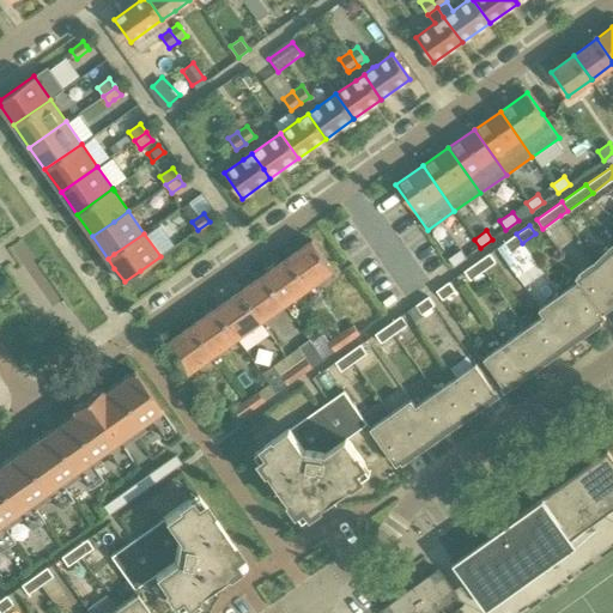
[(522,243),(516,234),(503,243),(510,252),(522,243)]
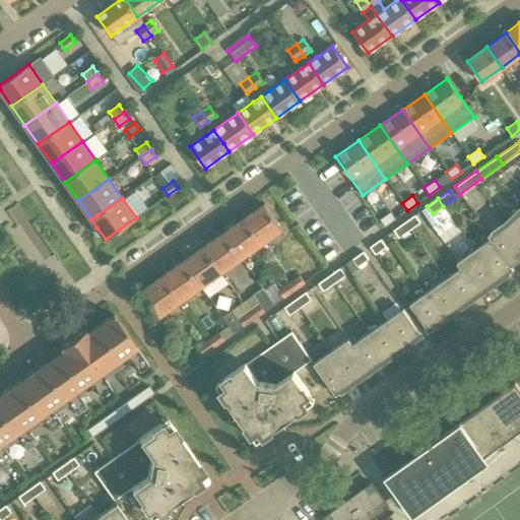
[(264,204),(244,218),(261,244),(282,230),(264,204)]
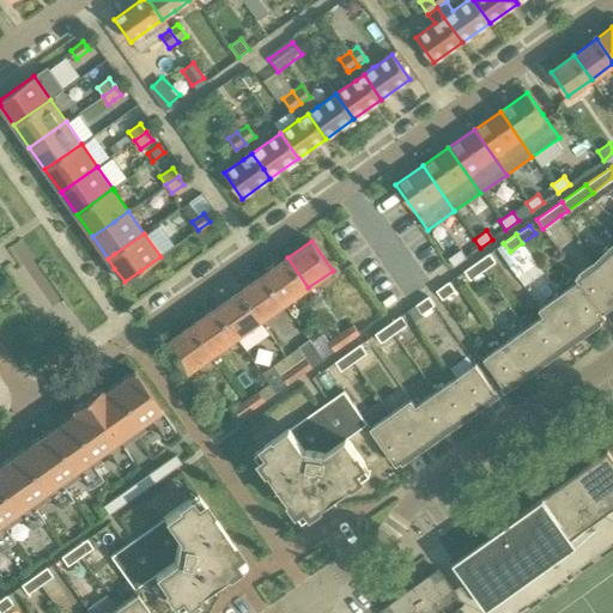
[(612,246),(595,261),(612,284),(612,246)]
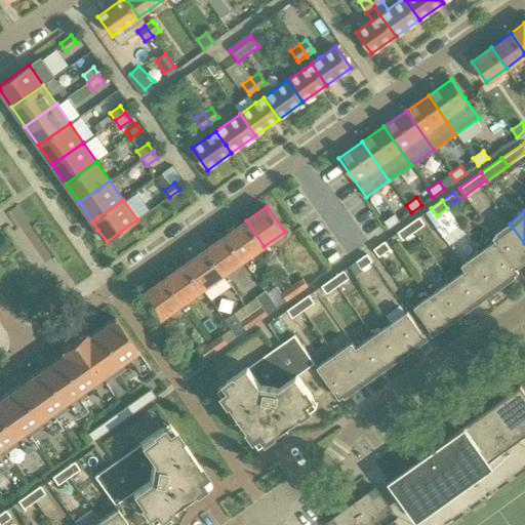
[(399,220),(394,213),(384,220),(389,228),(399,220)]
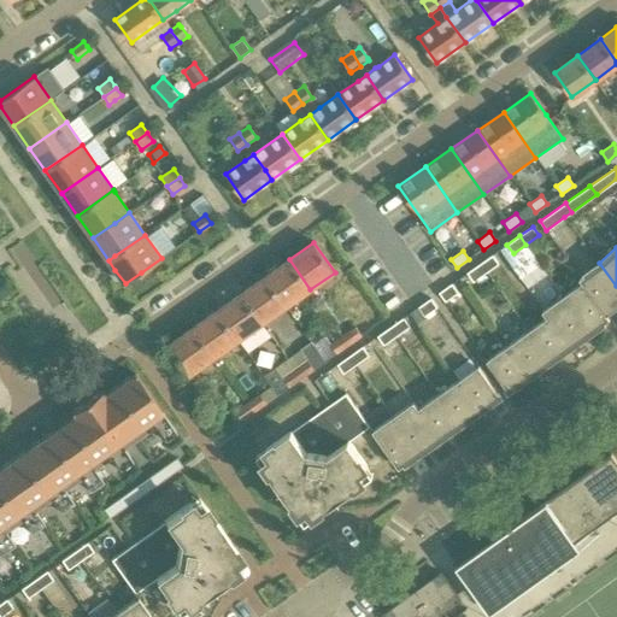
[(492,254),(480,264),(486,272),(498,264),(492,254)]
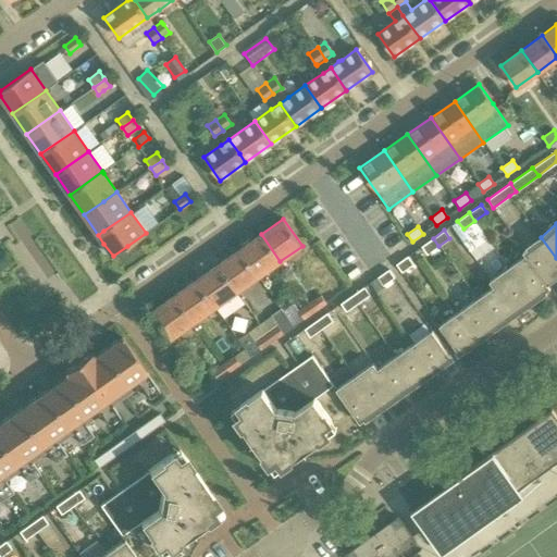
[(261,234),(239,249),(258,276),(280,261),(261,234)]
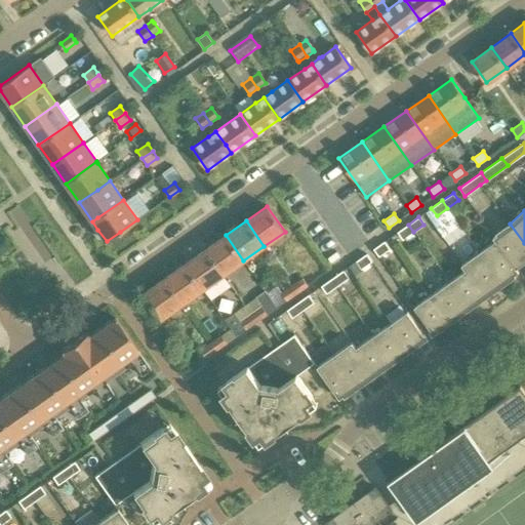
[(524,260),(524,243),(510,224),(493,237),(495,240),(516,268),(524,261),(524,260)]
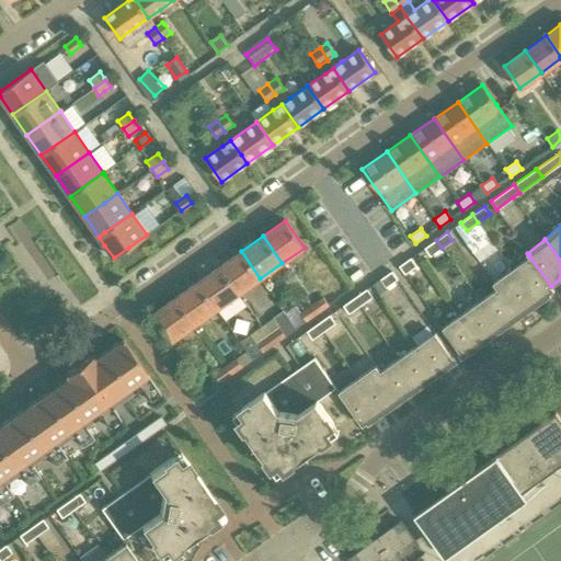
[(442,248),(436,240),(424,248),(430,256),(442,248)]
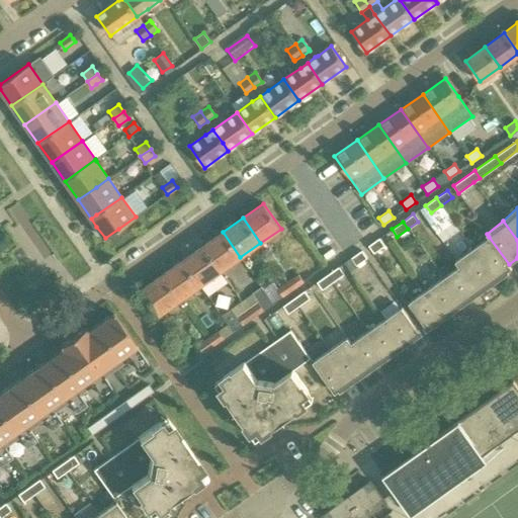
[(223,232),(202,246),(220,271),(240,257),(223,232)]
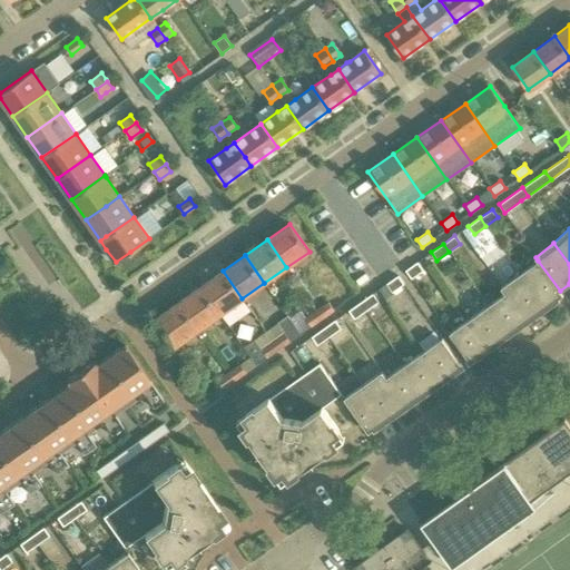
[(560,291),(538,261),(519,274),(543,307),(562,294),(560,291)]
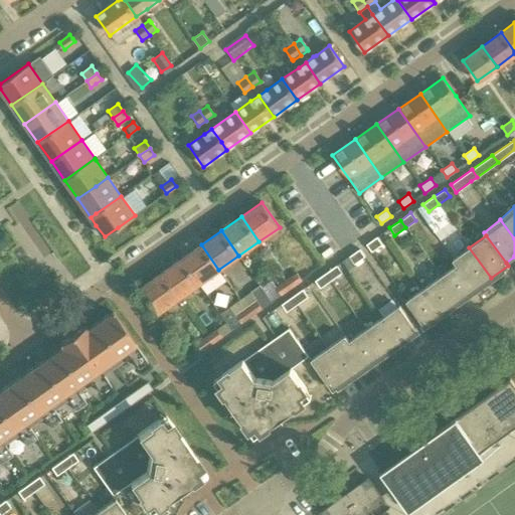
[(371,251),(382,243),(376,236),(366,244),(371,251)]
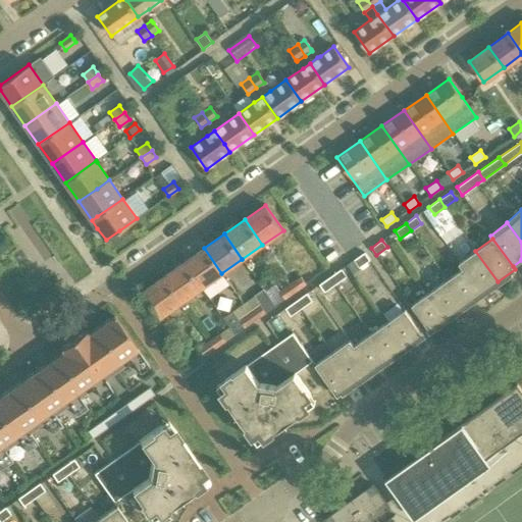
[(204,248),(184,262),(201,288),(221,273),(204,248)]
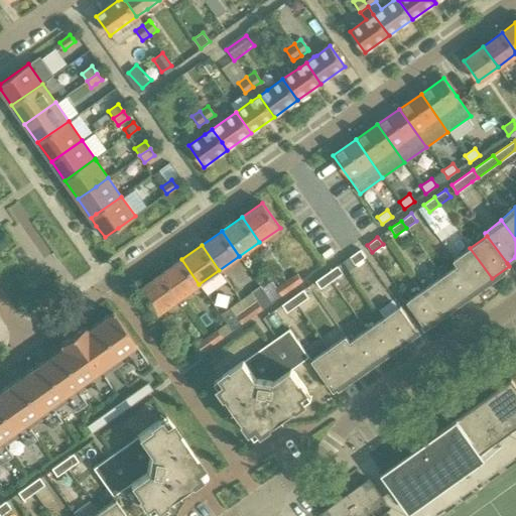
[(492,278),(470,248),(454,260),(457,264),(475,290),(492,278)]
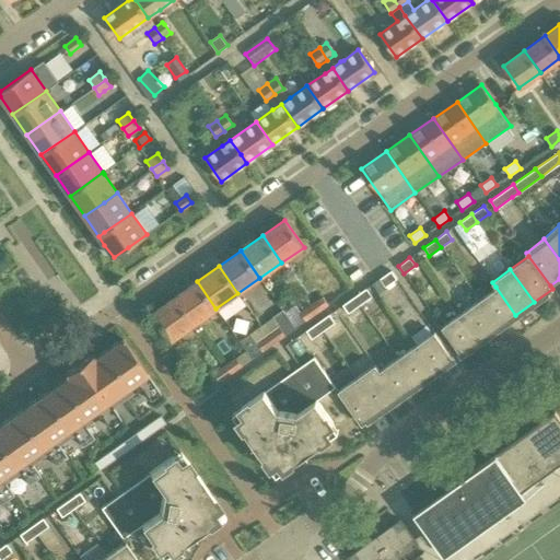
[(385,287),(396,279),(391,270),(378,279),(385,287)]
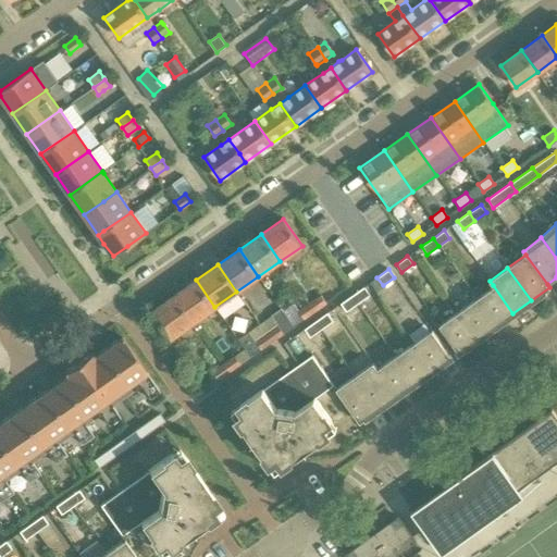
[(196,280),(174,295),(193,322),(214,307),(196,280)]
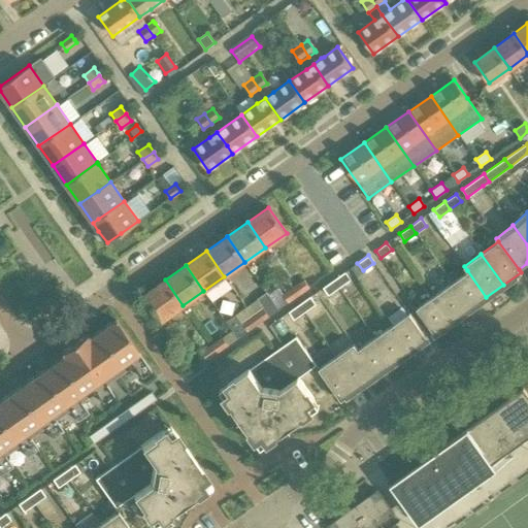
[(467,270),(450,283),(469,309),(486,297),(467,270)]
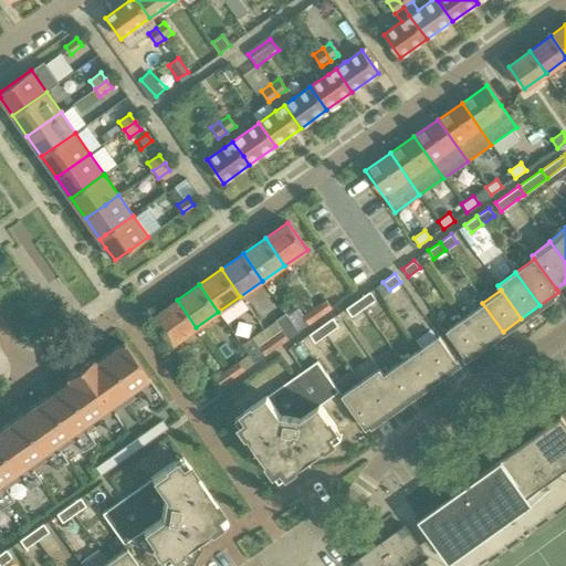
[(369,292),(357,300),(363,308),(375,300),(369,292)]
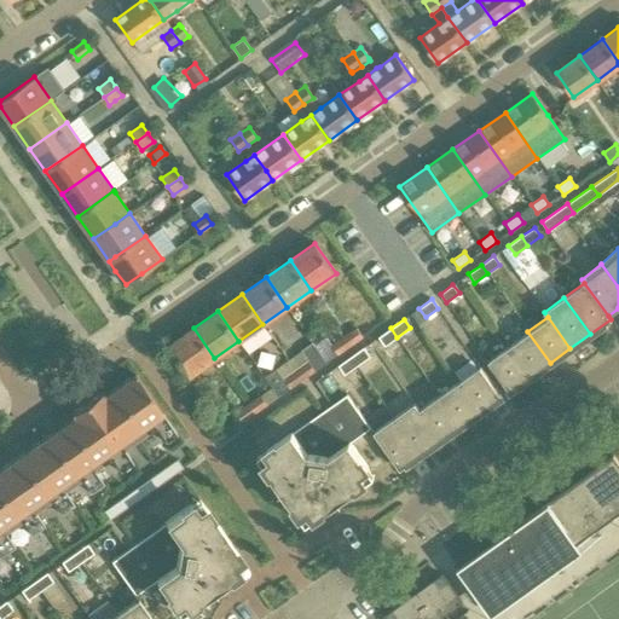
[(252,348),(273,334),(268,325),(246,341),(252,348)]
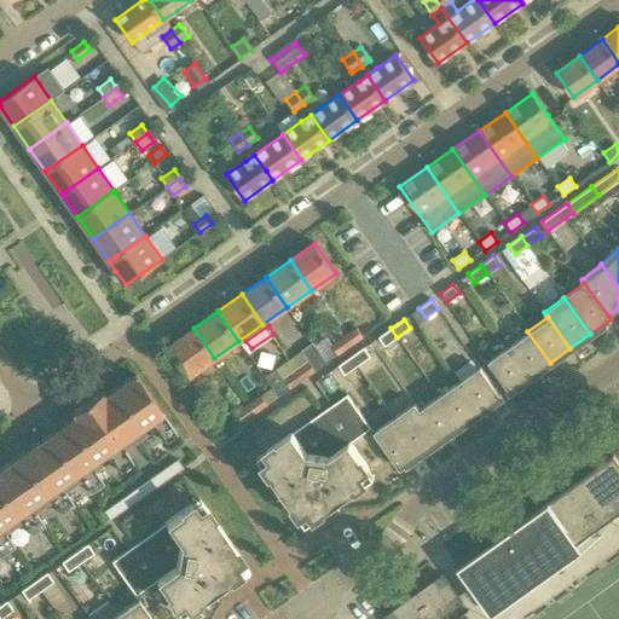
[(214,358),(194,328),(168,346),(190,376),(214,358)]
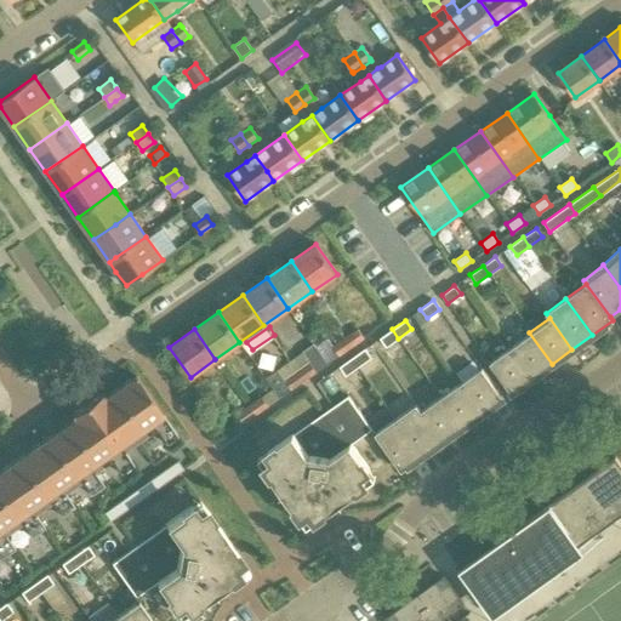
[(363,337),(357,329),(345,337),(352,347),(364,339),(363,337)]
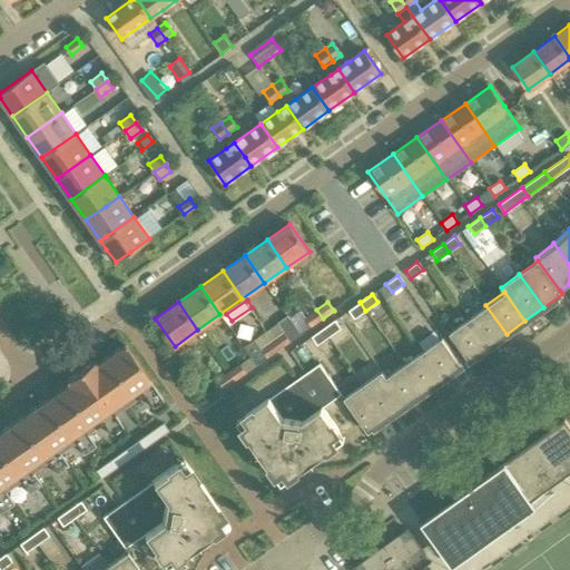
[(365,311),(360,302),(349,311),(354,318),(365,311)]
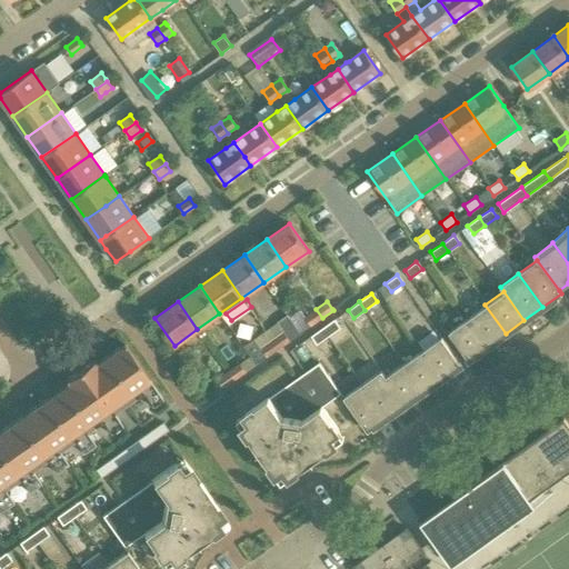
[(485,305),(467,318),(487,347),(506,333),(485,305)]
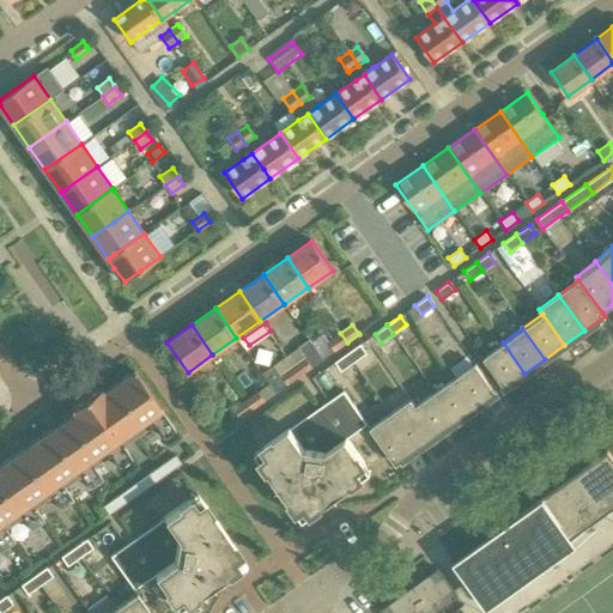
[(347,343),(340,333),(327,341),(334,351),(347,343)]
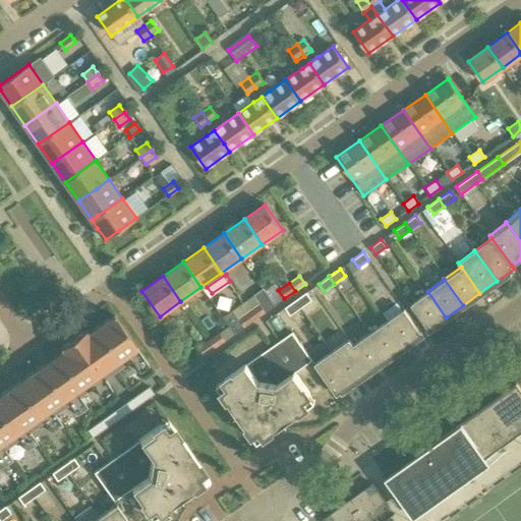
[(252,296),(242,303),(254,320),(265,312),(265,311),(274,305),(262,288),(252,295),(252,296)]
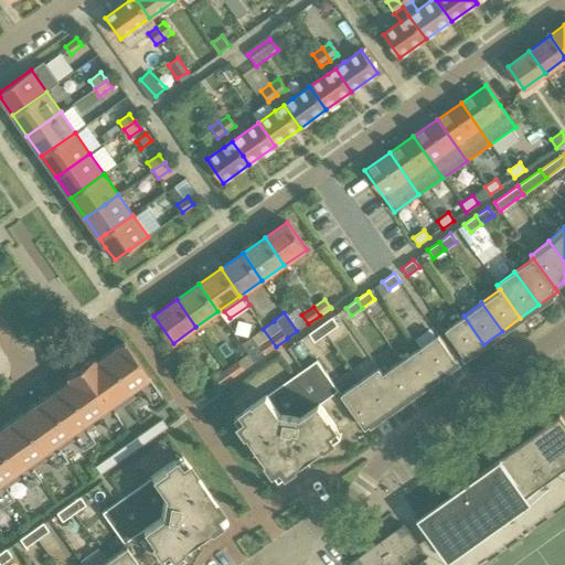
[(483,344),(464,316),(445,329),(466,358),(483,344)]
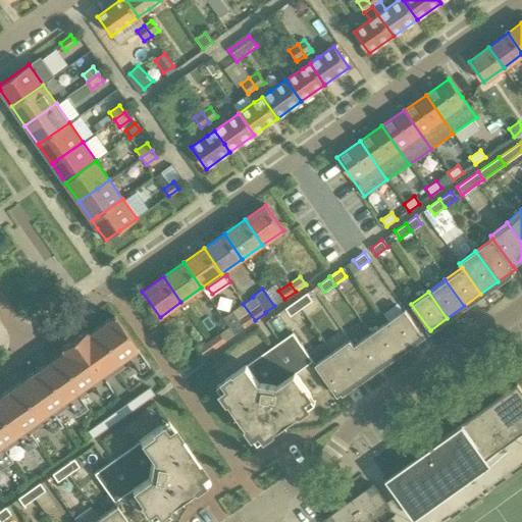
[(306,293),(296,301),(301,308),(312,301),(306,293)]
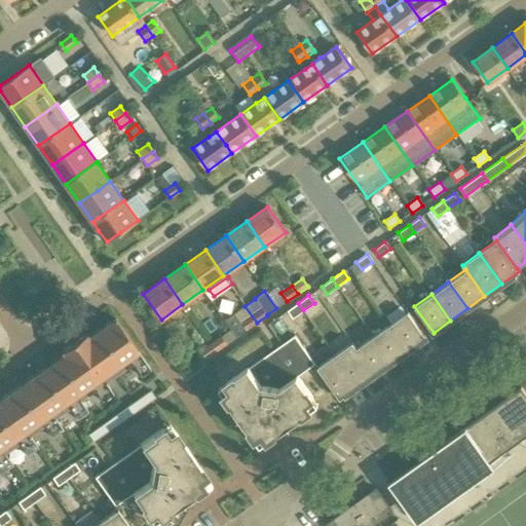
[(303,310),(298,303),(287,310),(293,318),(303,310)]
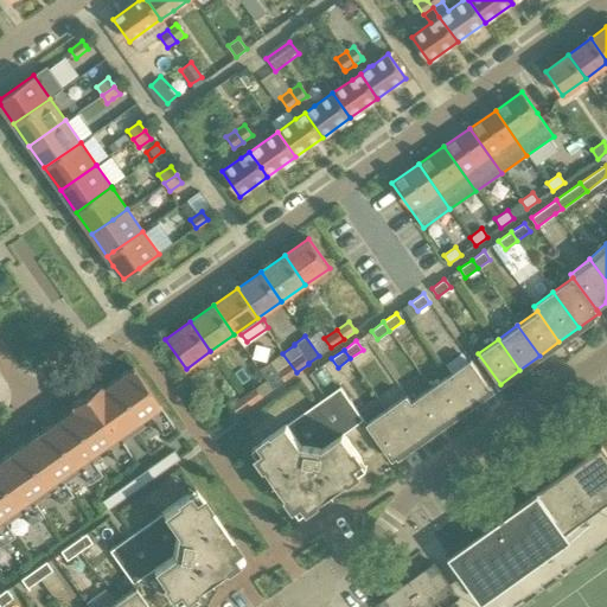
[(296,372),(282,353),(259,370),(266,378),(273,388),(273,389),(296,372)]
